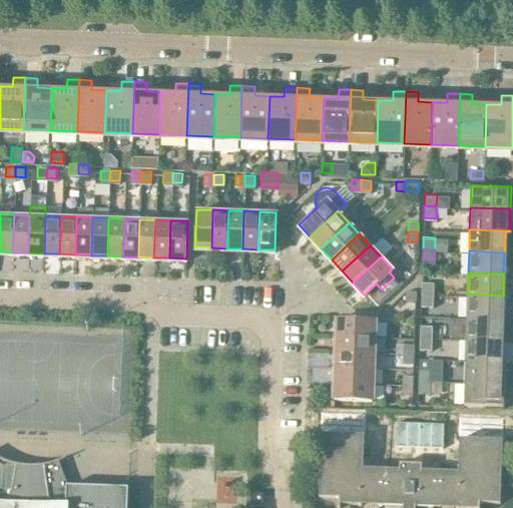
[(421,293),(433,293),(434,281),(422,281),(421,293)]
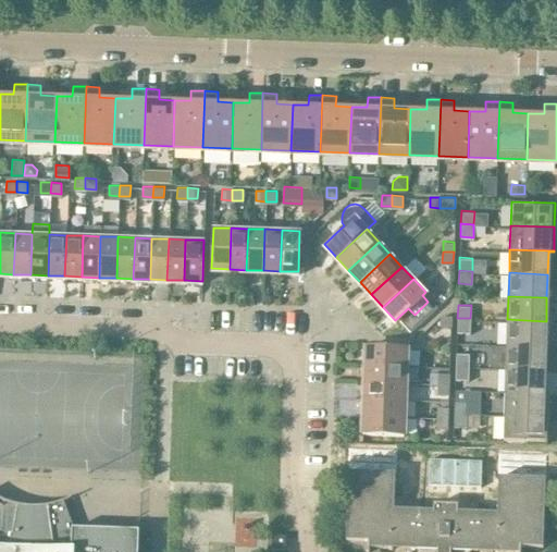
[(440,324),(450,324),(450,315),(441,314),(440,324)]
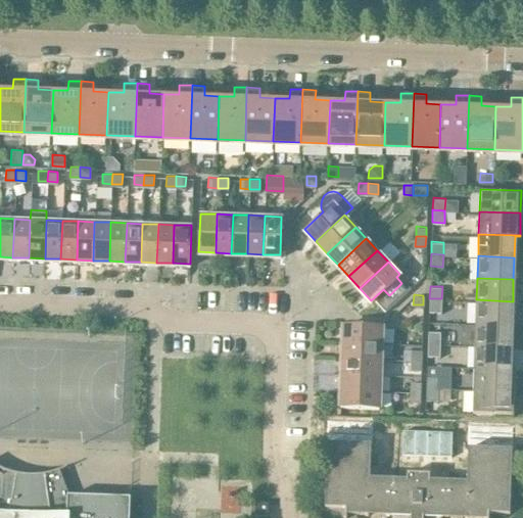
[(441,311),(441,298),(429,298),(429,311),(441,311)]
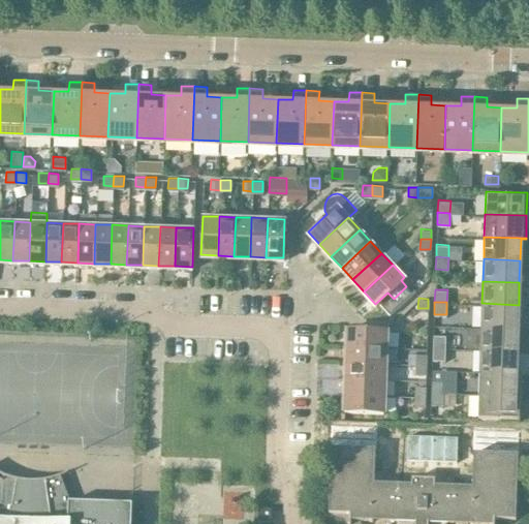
[(518,327),(519,305),(481,303),(480,326),(518,327)]
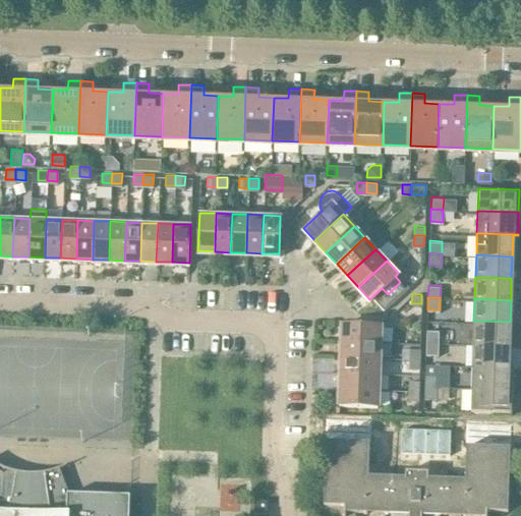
[(509,344),(510,322),(473,321),(473,343),(509,344)]
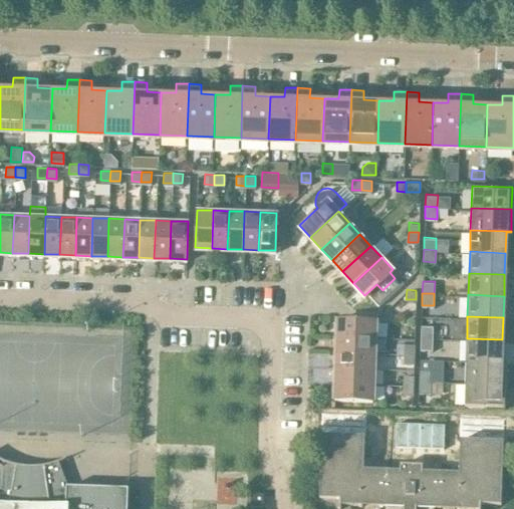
[(336,334),(374,335),(375,318),(337,317),(336,334)]
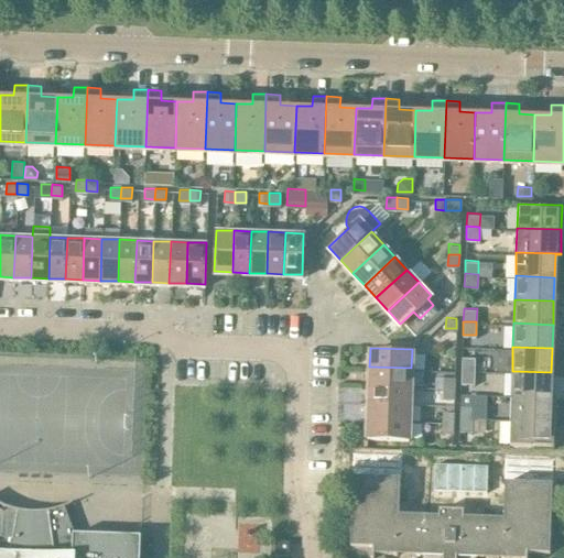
[(462,369),(475,369),(475,356),(462,356),(462,369)]
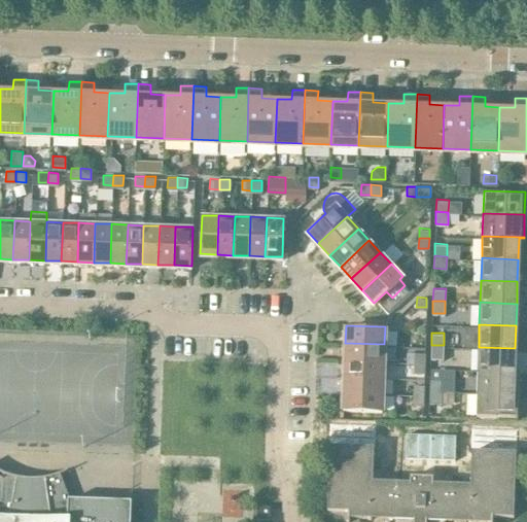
[(383,360),(384,344),(345,343),(345,358),(383,360)]
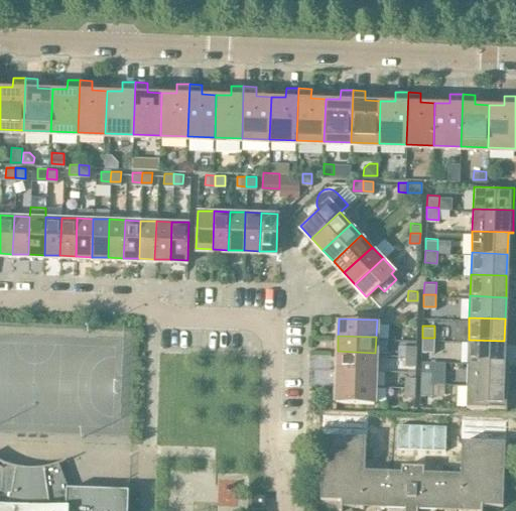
[(433,350),(434,338),(422,338),(421,350),(433,350)]
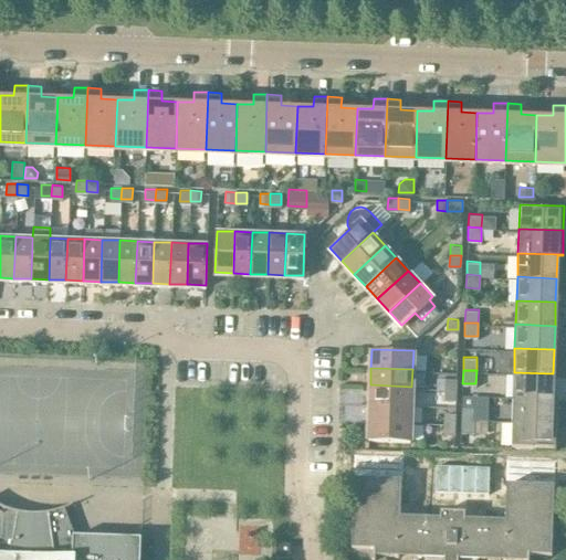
[(553,397),(553,373),(514,372),(513,395),(557,398),(557,397),(553,397)]
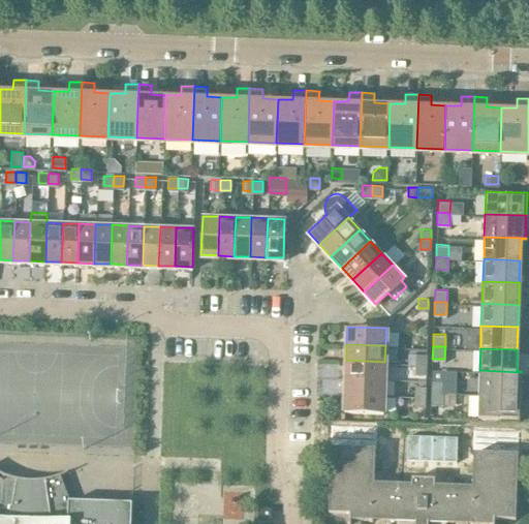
[(415,363),(426,363),(426,352),(416,352),(415,363)]
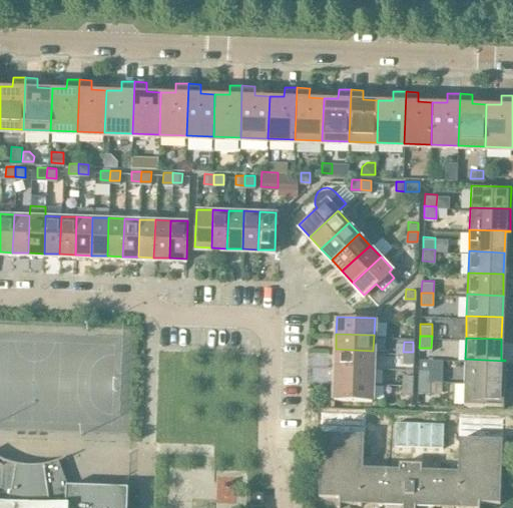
[(373,366),(373,351),(336,349),(335,365),(373,366)]
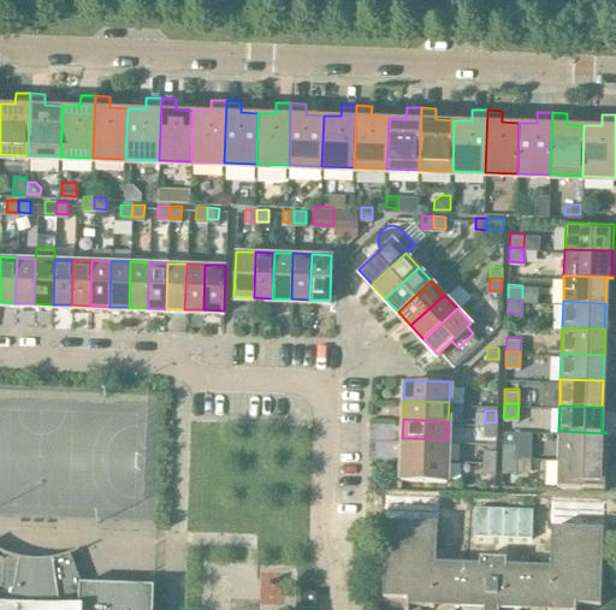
[(496,434),(496,422),(484,422),(484,433),(496,434)]
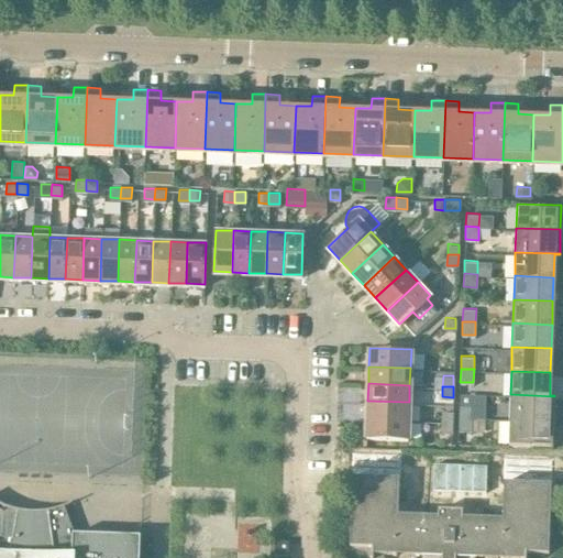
[(553,419),(554,396),(510,394),(509,418),(553,419)]
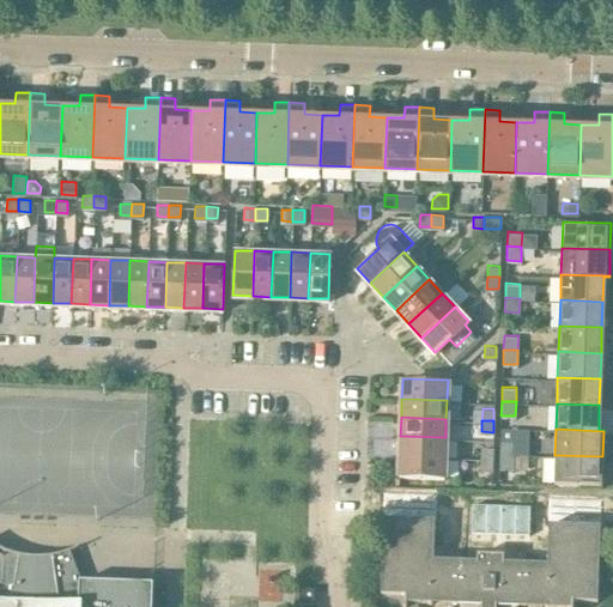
[(444,456),(445,437),(400,436),(400,454),(444,456)]
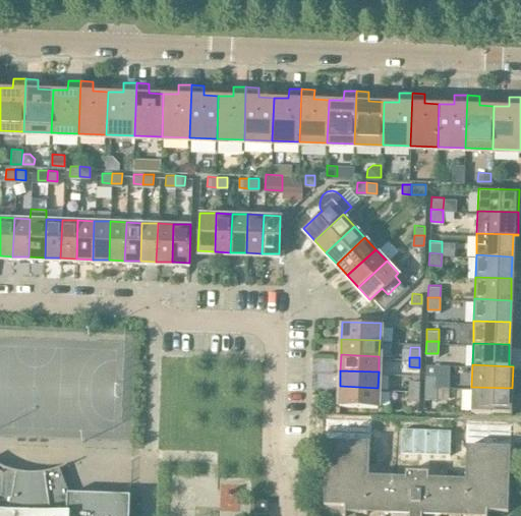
[(424,385),(437,385),(437,373),(424,373),(424,385)]
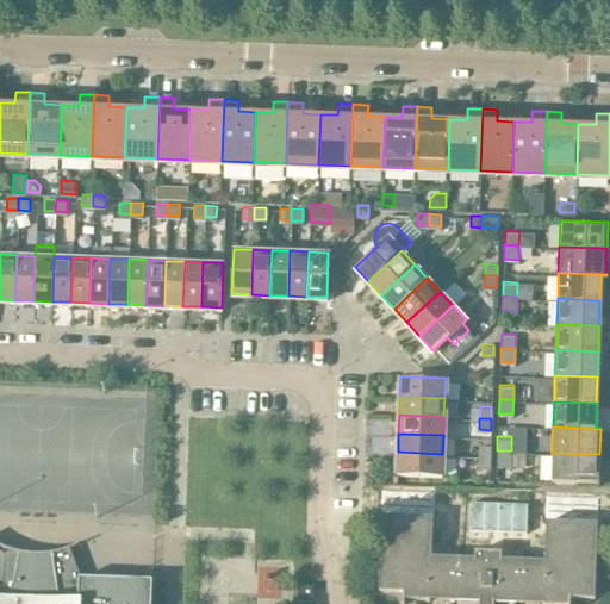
[(478,455),(490,455),(490,444),(478,443),(478,455)]
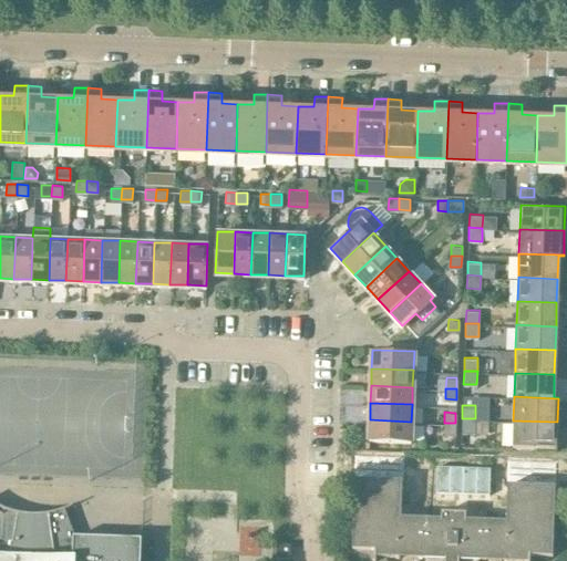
[(475,432),(475,418),(462,418),(462,432),(475,432)]
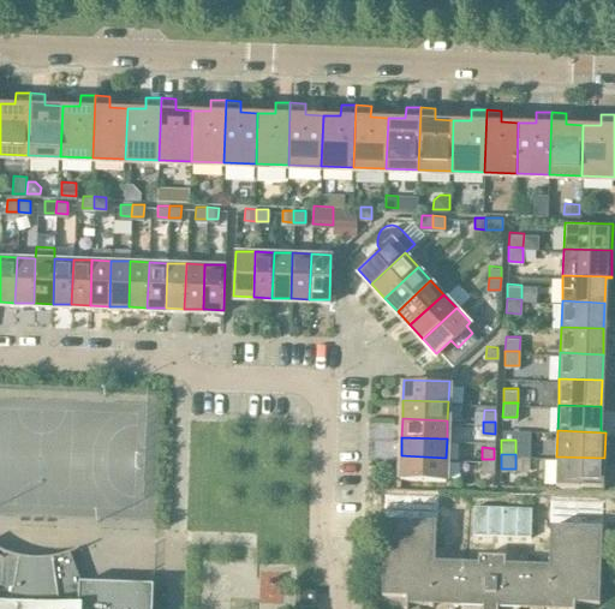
[(446,477),(446,458),(401,455),(400,476),(446,477)]
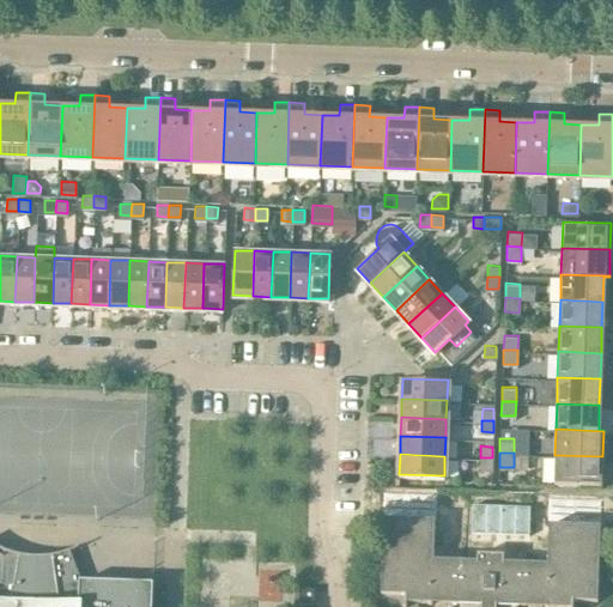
[(601,483),(602,456),(554,455),(553,481),(601,483)]
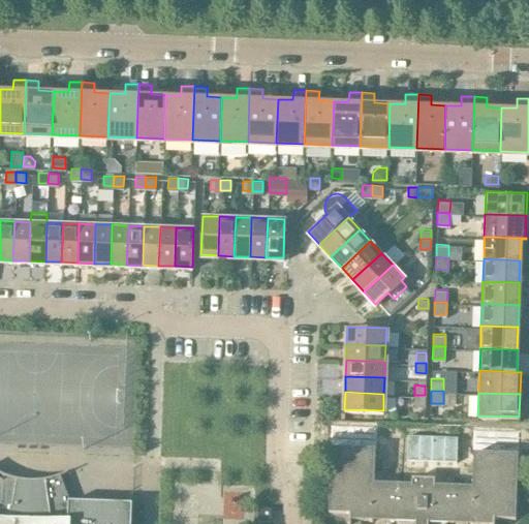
[(425,405),(425,395),(414,395),(414,405),(425,405)]
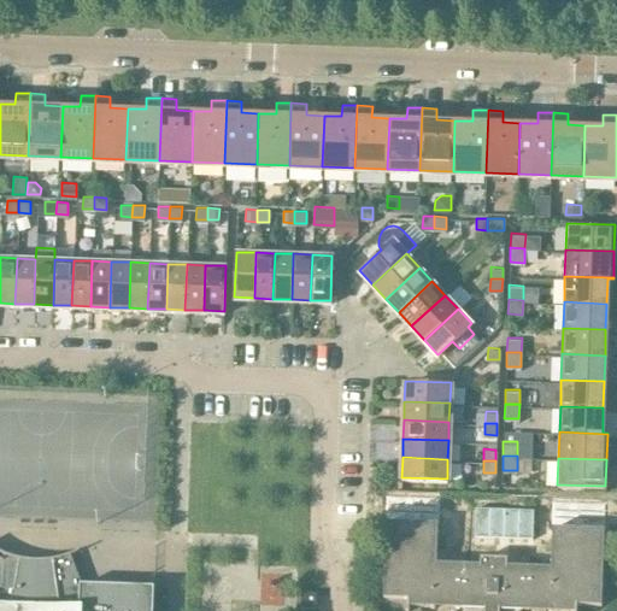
[(439,506),(439,489),(393,487),(392,505),(439,506)]
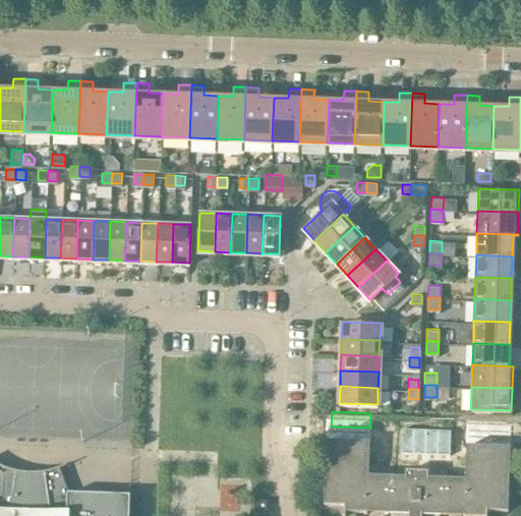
[(505,433),(506,417),(466,416),(466,431),(505,433)]
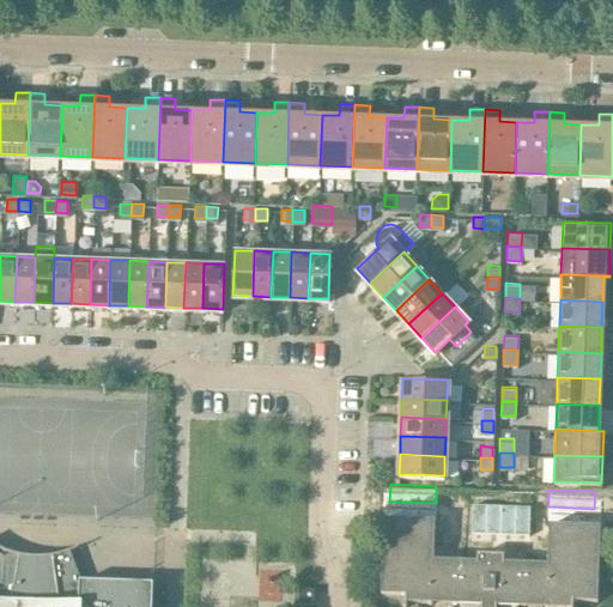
[(411,516),(411,513),(408,513),(408,516),(402,516),(383,515),(380,590),(399,592),(404,592),(404,606),(406,606),(406,604),(416,604),(416,600),(431,601),(431,595),(451,596),(451,599),(461,600),(461,592),(469,592),(472,600),(481,600),(480,606),(495,606),(496,600),(505,601),(508,593),(516,593),(516,601),(526,601),(526,599),(545,600),(545,605),(562,606),(560,606),(572,606),(572,598),(578,598),(598,599),(600,522),(581,522),(575,522),(575,519),(572,517),(572,522),(570,522),(570,521),(548,521),(547,563),(527,563),(527,562),(503,562),(503,552),(477,551),(477,560),(453,559),(453,560),(434,559),(435,517),(413,516),(411,516)]
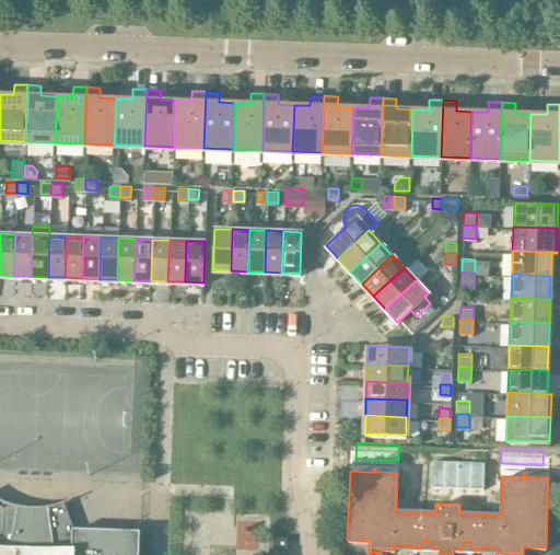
[(0,554),(138,554),(139,531),(73,529),(63,501),(68,499),(71,498),(71,497),(59,501),(46,505),(32,506),(19,504),(8,501),(0,497),(0,554)]
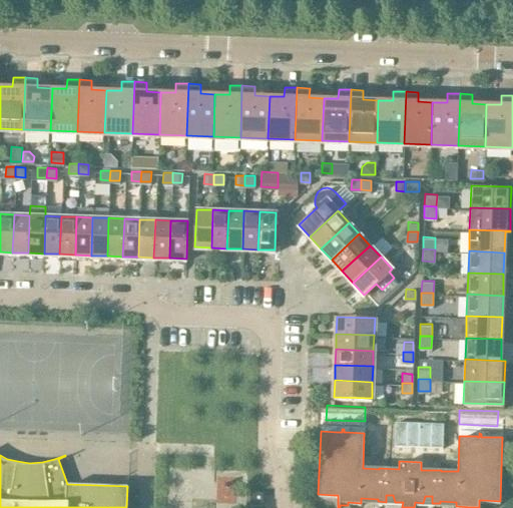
[(262,503),(262,491),(249,490),(249,502),(262,503)]
